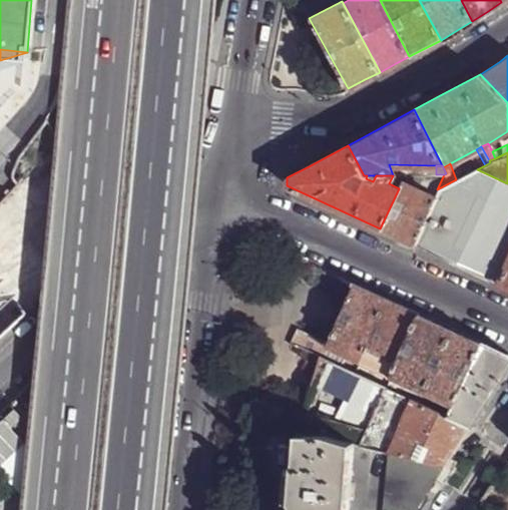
[(434,196),(412,243),(462,267),(479,275),(497,284),(507,260),(507,183),(477,169),(456,179),(437,189),(434,196)]
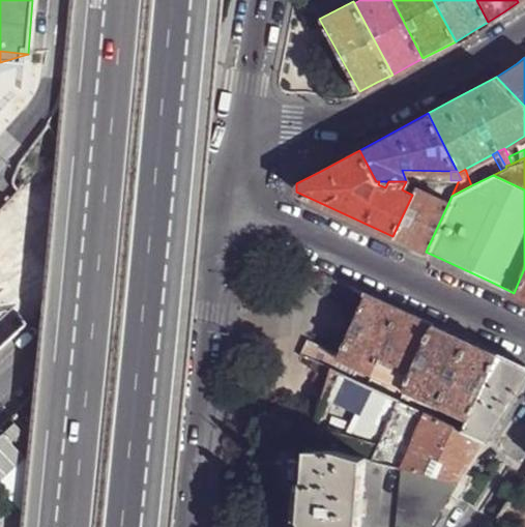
[(417,181),(415,187),(448,203),(451,196),(459,180),(450,180),(426,180),(417,181)]
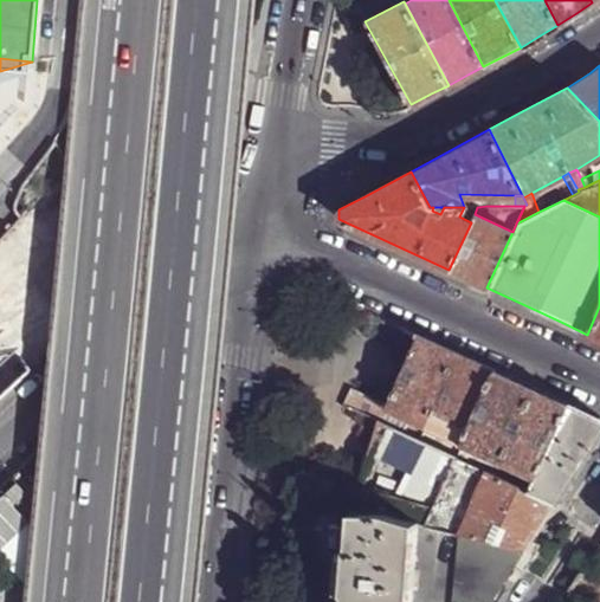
[(466,278),(486,287),(513,232),(475,214),(471,222),(449,270),(466,278)]
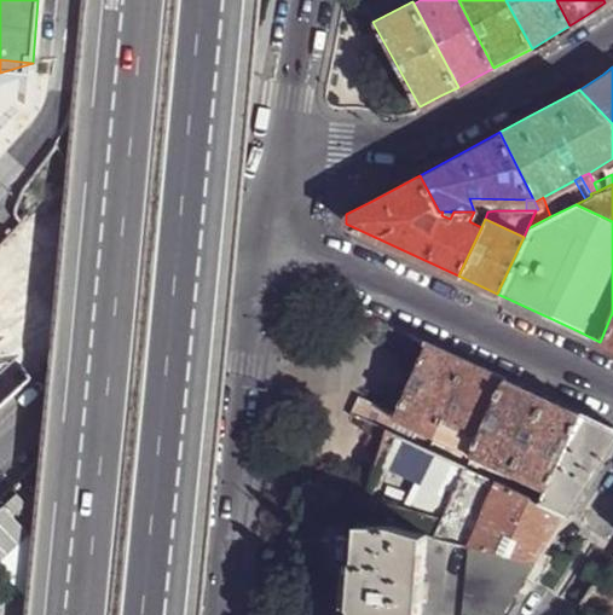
[(612,313),(600,342),(612,347),(612,313)]
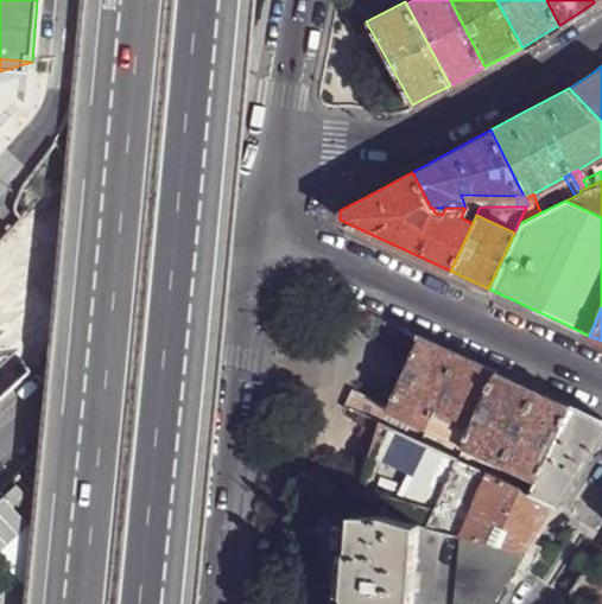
[(418,336),(386,408),(423,425),(456,353),(418,336)]
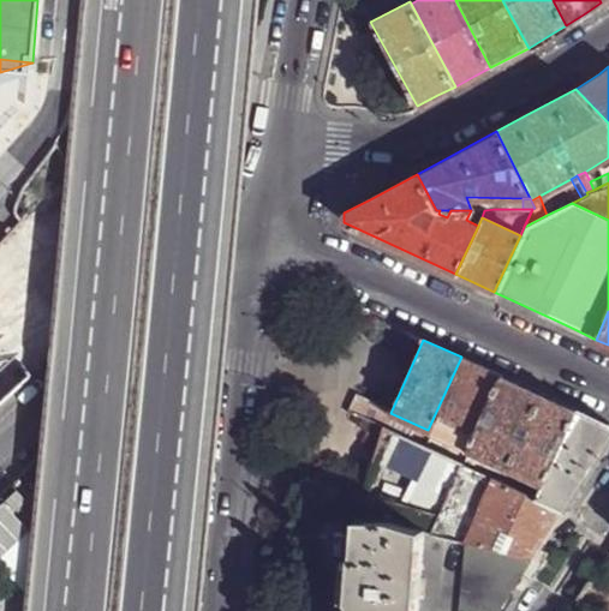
[(0,389),(19,376),(0,347),(0,389)]
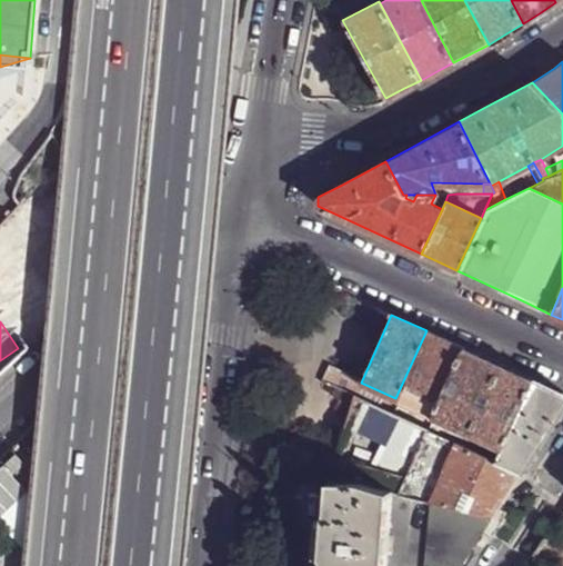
[(444,339),(426,330),(395,398),(431,415),(462,347),(444,339)]
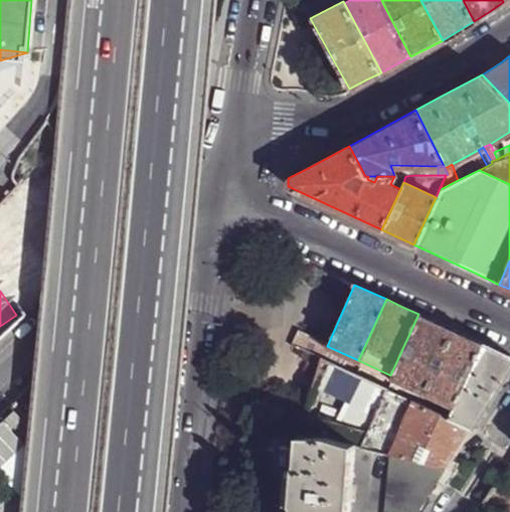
[(390,375),(390,377),(385,388),(419,404),(453,330),(435,322),(418,314),(390,375)]
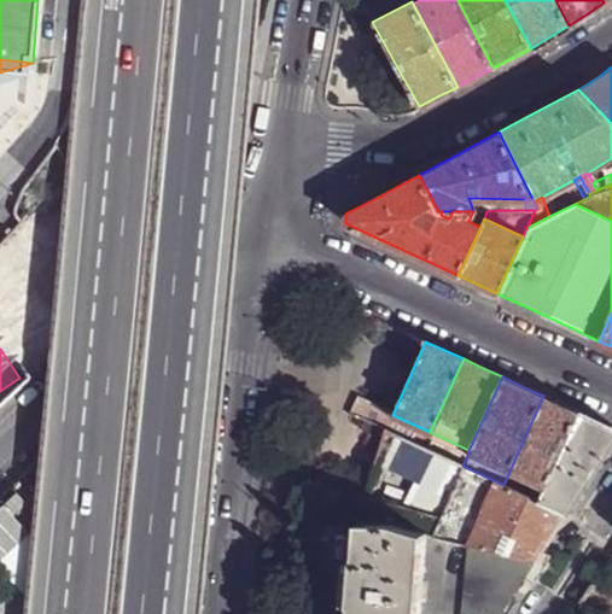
[(344,411),(383,430),(385,430),(392,415),(351,396),(344,411)]
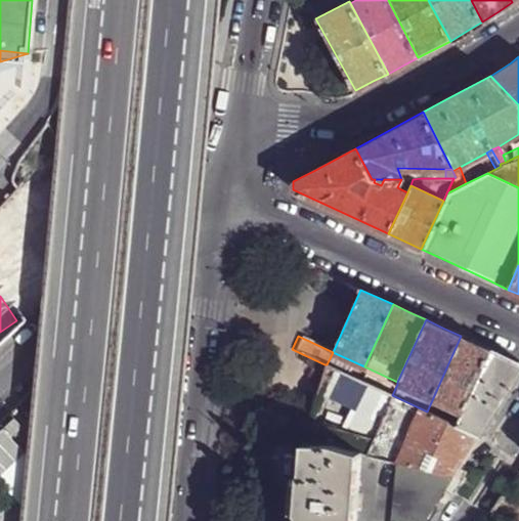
[(461,336),(427,411),(457,425),(489,349),(477,344),(461,336)]
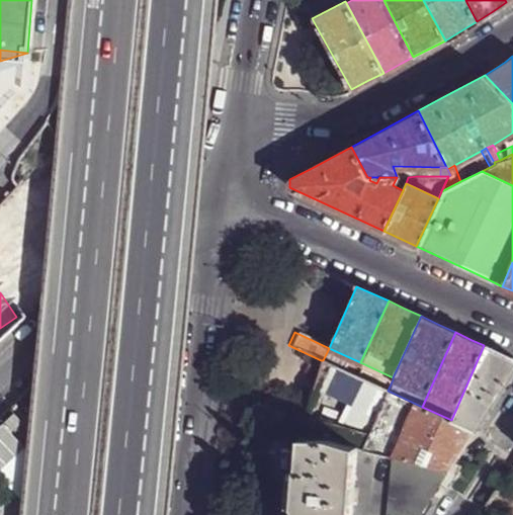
[(472,429),(512,366),(512,358),(500,353),(484,345),(451,420),(472,429)]
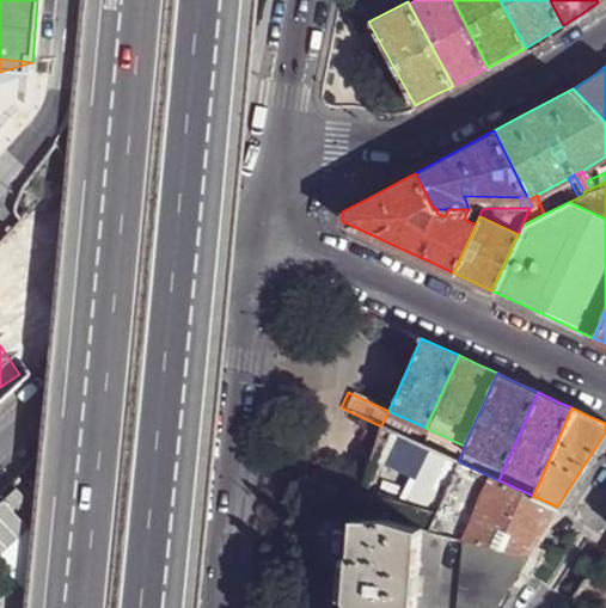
[(386,499),(433,513),(457,461),(420,443),(381,425),(379,425),(369,462),(360,498),(386,499)]
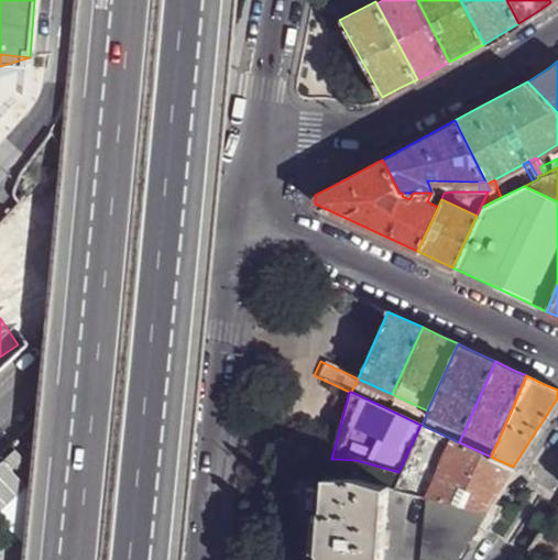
[(459,442),(422,425),(420,425),(398,472),(392,489),(425,496),(485,509),(513,467),(491,457),(459,442)]
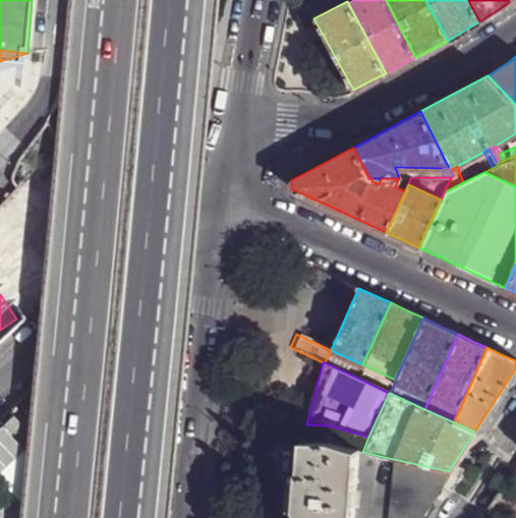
[(350,517),(352,502),(357,451),(330,441),(302,440),(301,444),(298,473),(293,472),(289,510),(295,510),(294,517),(350,517)]
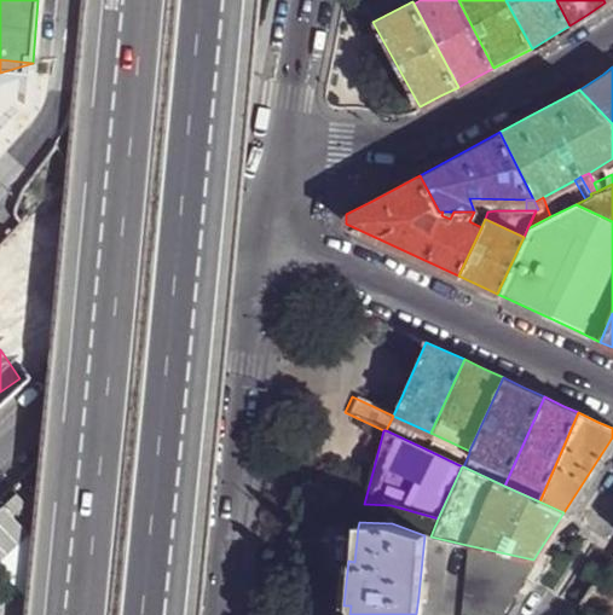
[(496,614),(533,560),(467,545),(457,614),(496,614)]
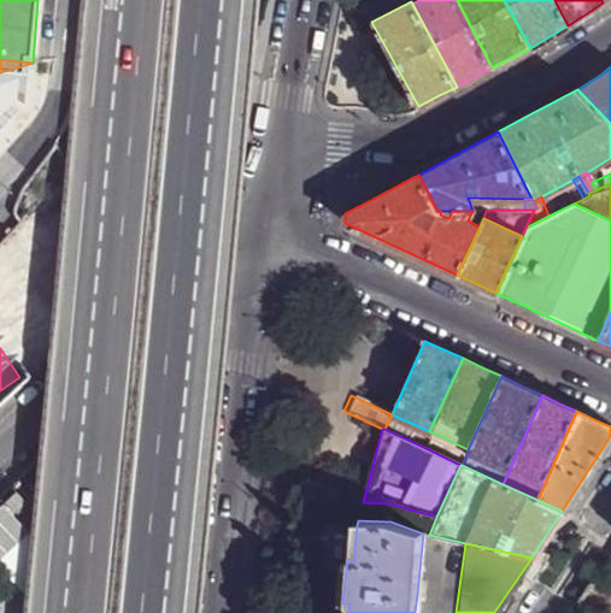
[(598,565),(610,572),(610,544),(609,549),(598,565)]
